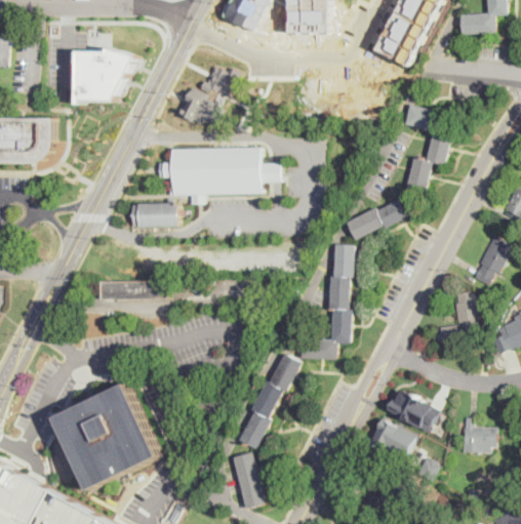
[(403,0),(444,0),(410,65),(378,47),(403,0)]
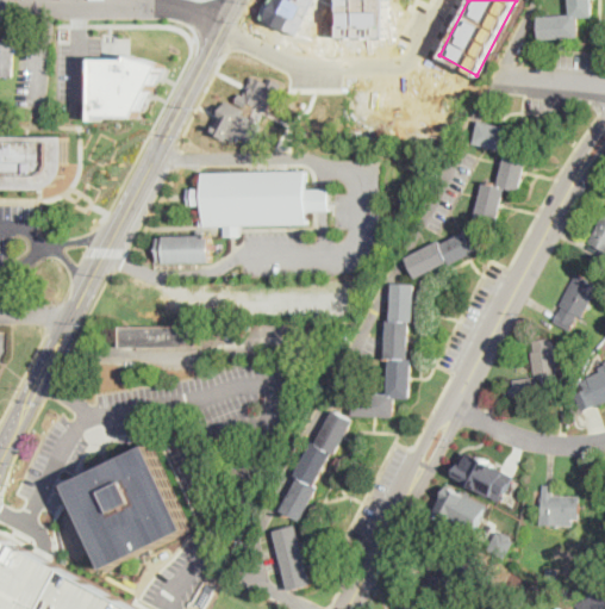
[(537,42),(536,19),(568,17),(567,0),(590,0),(591,18),(575,19),(578,38),(537,42)]
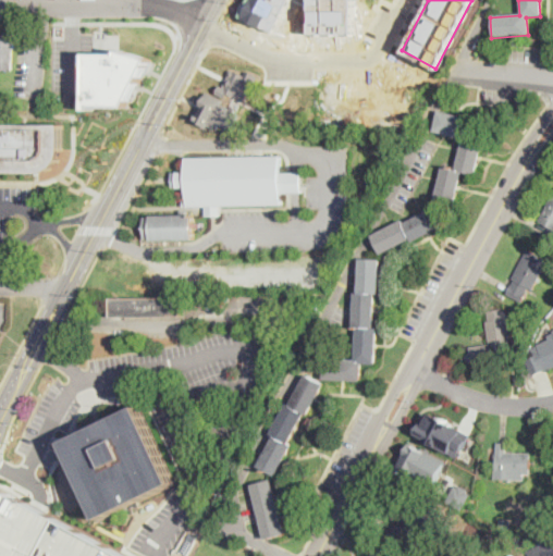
[(0,38),(10,39),(9,72),(0,71),(0,38)]
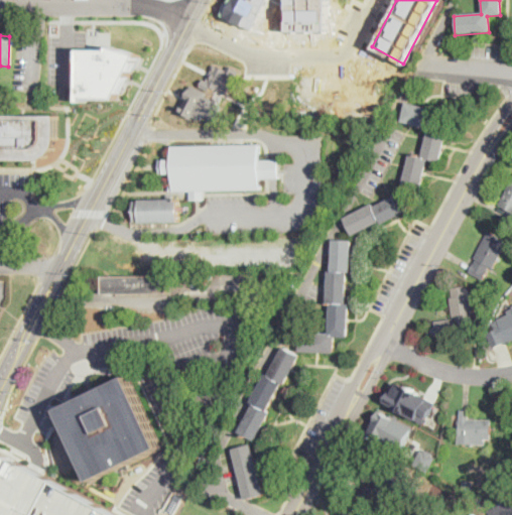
[(80,49),(110,50),(111,46),(139,55),(117,99),(86,98),(86,103),(79,103),(80,49)]
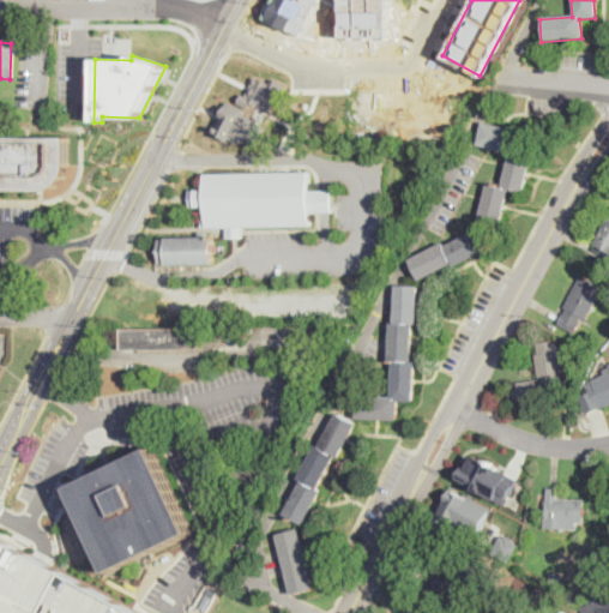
[(252,77),(242,96),(239,94),(234,103),(245,108),(248,103),(266,113),(281,85),(267,78),(265,83),(252,77)]
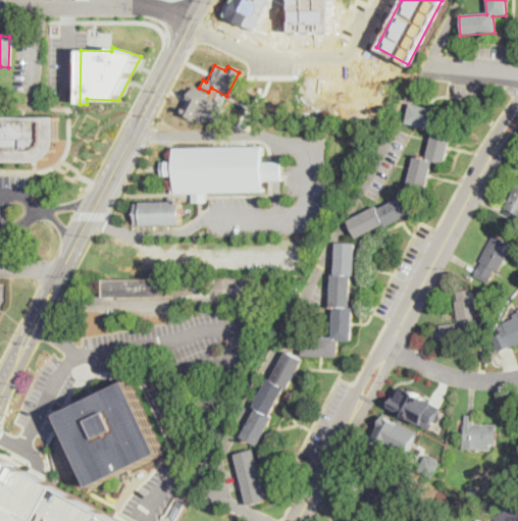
[(190,87),(177,114),(190,120),(192,117),(200,121),(203,116),(213,121),(220,106),(210,102),(211,100),(203,97),(204,93),(190,87)]
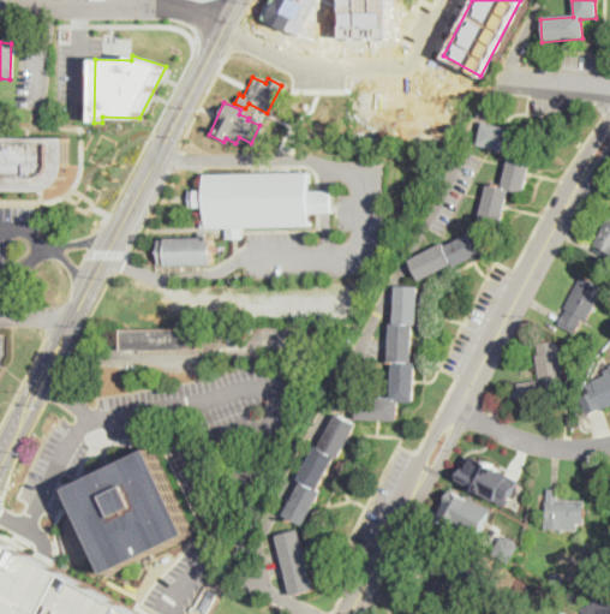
[(522,194),(507,190),(498,226),(477,221),(485,184),(501,188),(509,153),(476,145),(480,123),(521,132),(516,151),(531,155),(522,194)]
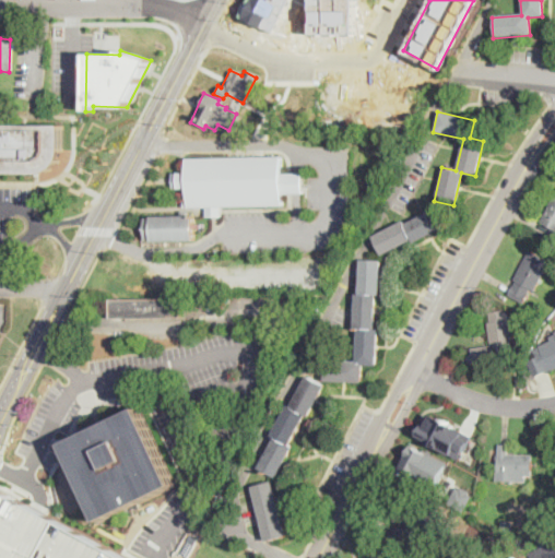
[(0,125),(60,126),(59,153),(52,167),(45,171),(0,171),(0,125)]
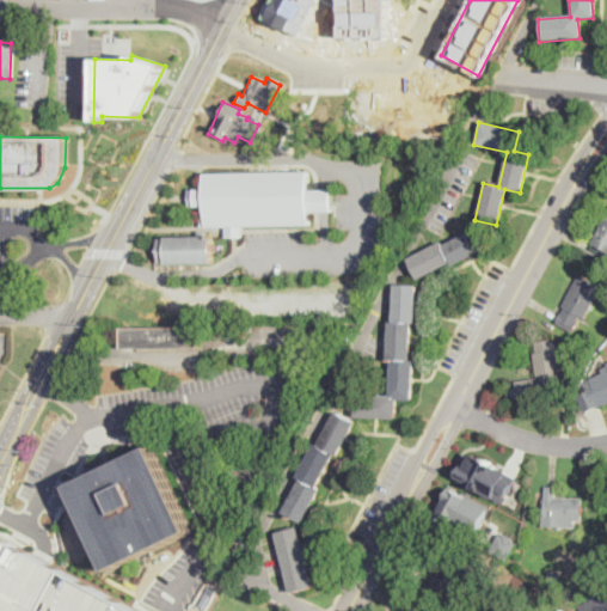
[(204,173),(204,189),(189,189),(189,201),(197,201),(198,225),(221,224),(221,237),(241,237),(240,226),(308,225),(308,209),(330,209),(329,189),(304,189),(304,171),(204,173)]
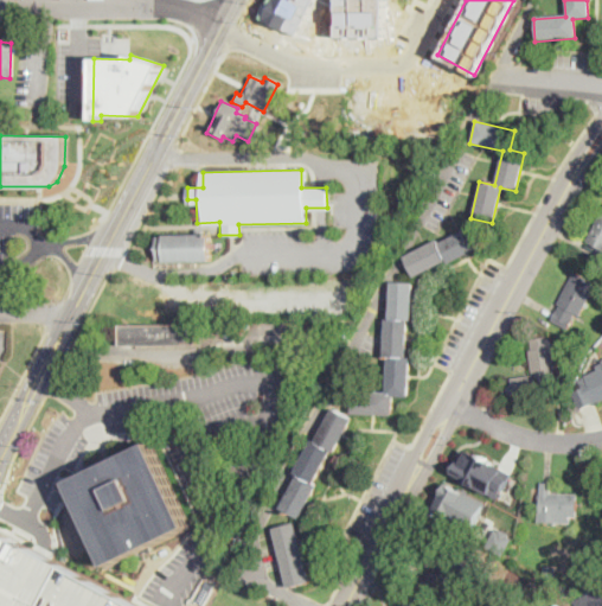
[(601,265),(591,259),(596,249),(584,242),(601,206),(601,265)]
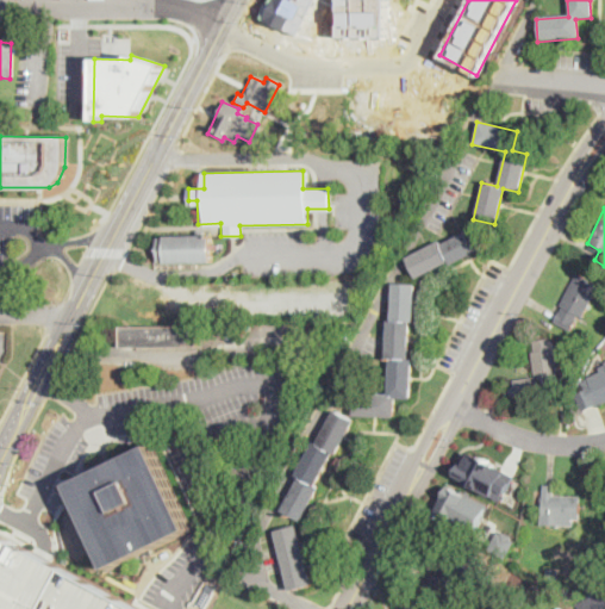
[(473,228),(484,248),(449,266),(448,262),(415,280),(404,259),(437,242),(440,246),(473,228)]
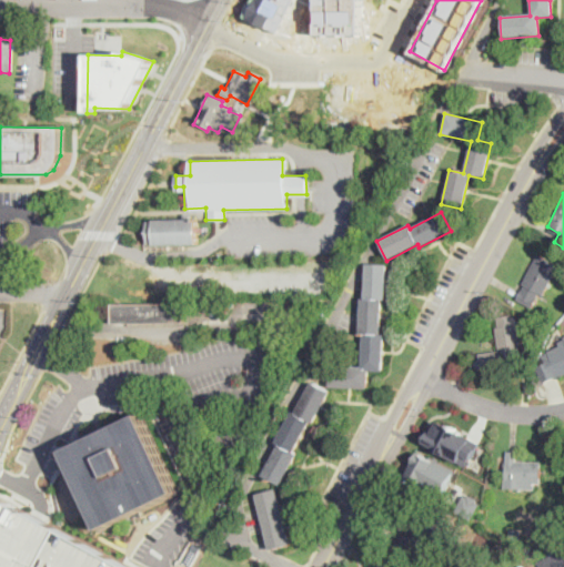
[(194,245),(145,244),(145,220),(194,220),(194,245)]
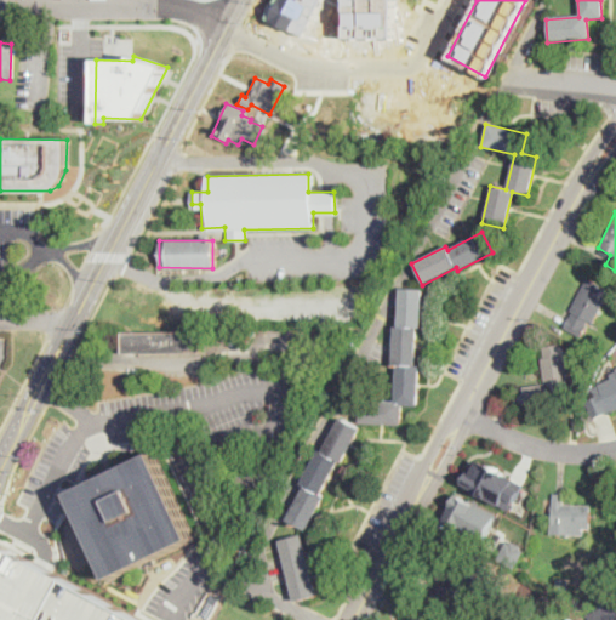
[(608,290),(591,324),(586,322),(579,337),(562,329),(570,313),(568,312),(585,279),(608,290)]
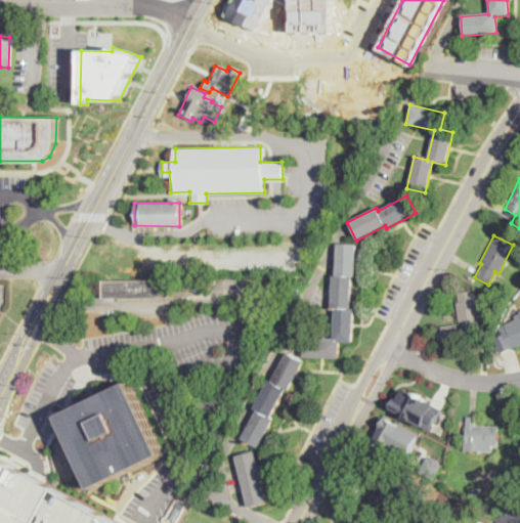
[(355,245),(353,277),(351,277),(349,309),(352,309),(351,344),(338,343),(338,359),(302,358),(303,339),(333,340),(334,308),(330,308),(331,275),(336,276),(337,244),(355,245)]
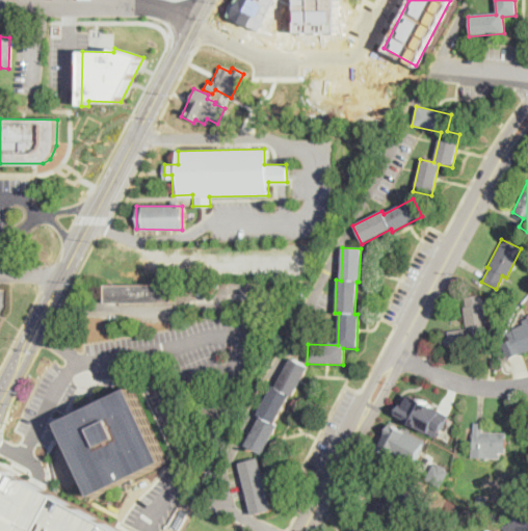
[(168,302),(101,303),(101,285),(168,285),(168,302)]
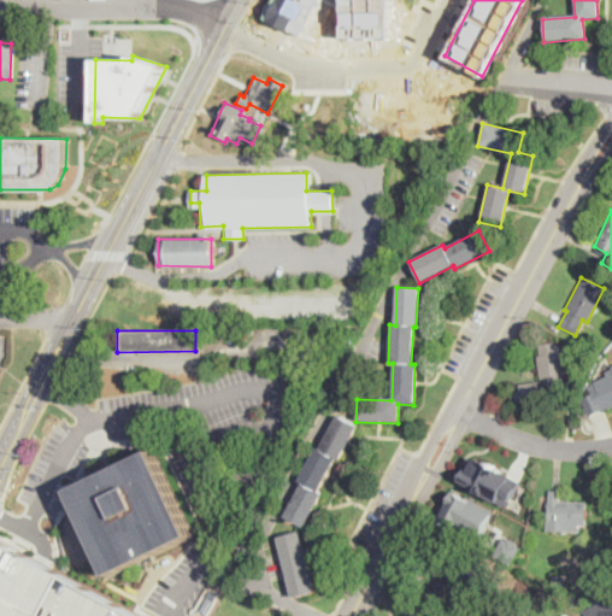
[(527,403),(524,386),(539,383),(535,357),(559,353),(565,394),(543,397),(543,400),(527,403)]
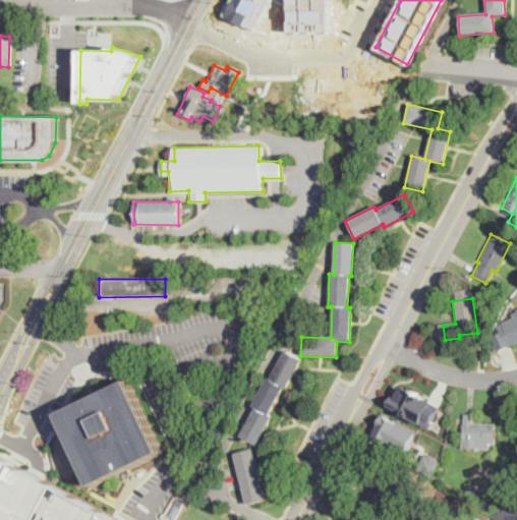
[(516,341),(495,351),(489,337),(497,333),(494,326),(500,323),(500,322),(511,318),(509,313),(515,310),(514,308),(516,306),(516,341)]
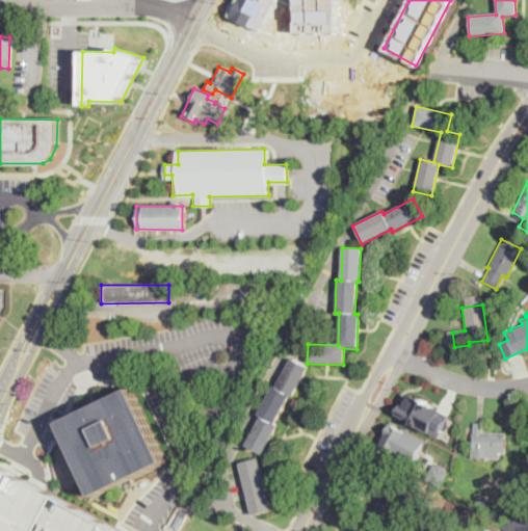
[(291,397),(288,396),(273,424),(276,426),(261,455),(243,446),(259,417),(255,415),(270,386),(273,387),(288,359),(307,368),(291,397)]
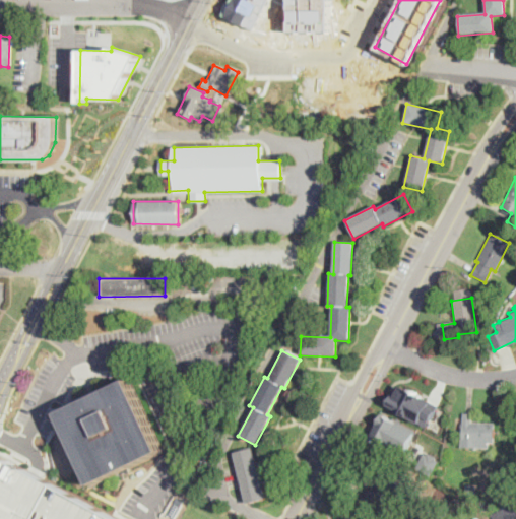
[(92,485),(59,416),(58,414),(61,412),(85,401),(93,397),(99,395),(128,381),(162,452),(124,470),(121,471),(92,485)]
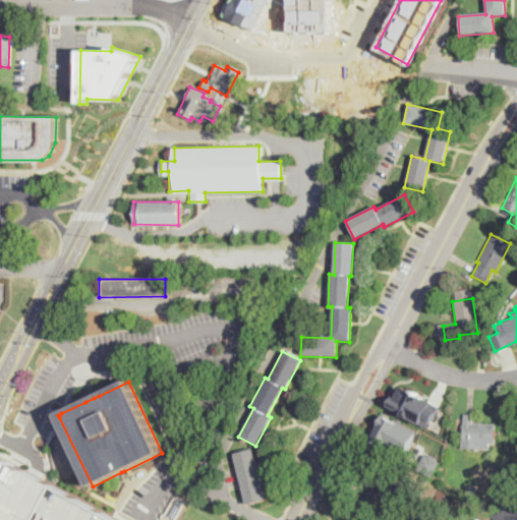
[(396,385),(383,405),(425,429),(437,406),(396,385)]
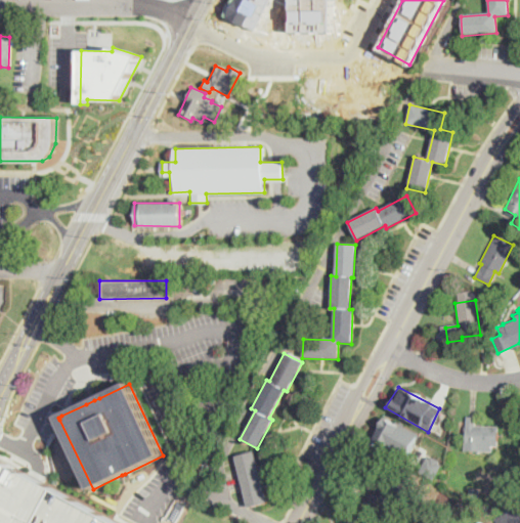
[(382,417),(373,438),(405,455),(417,435),(382,417)]
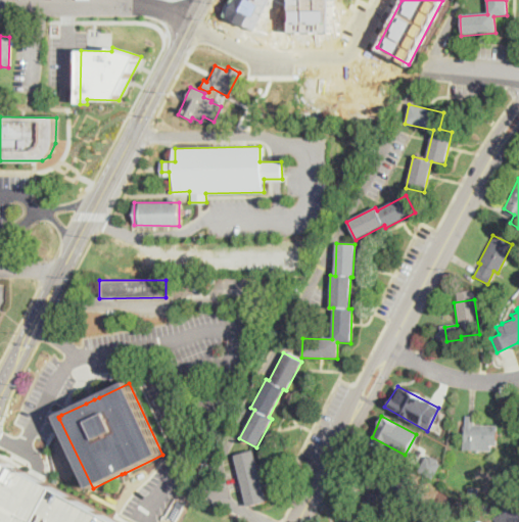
[(472,417),(472,426),(494,427),(494,446),(480,445),(479,451),(461,451),(461,435),(455,434),(455,421),(463,421),(464,417),(472,417)]
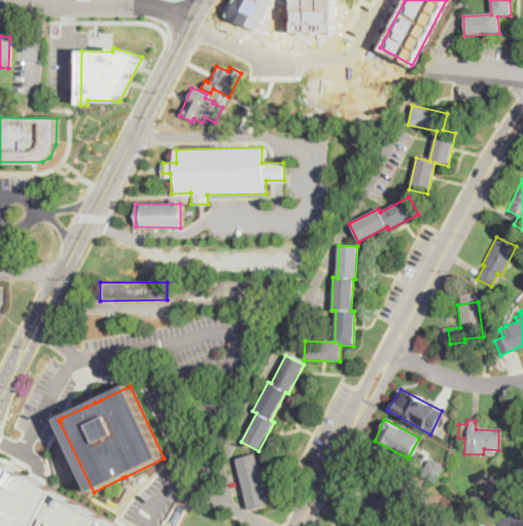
[(268,505),(248,511),(235,459),(254,454),(268,505)]
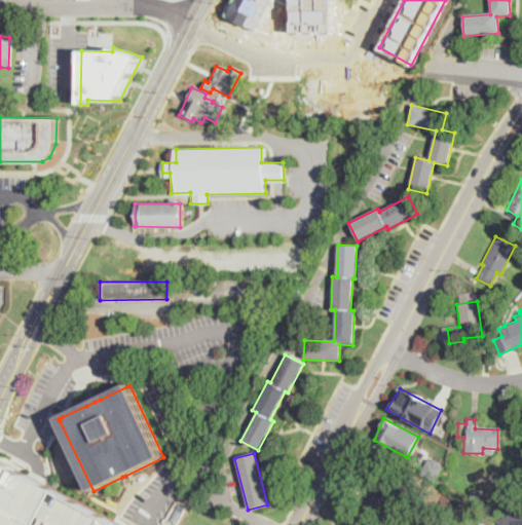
[(424,456),(418,474),(434,481),(442,464),(424,456)]
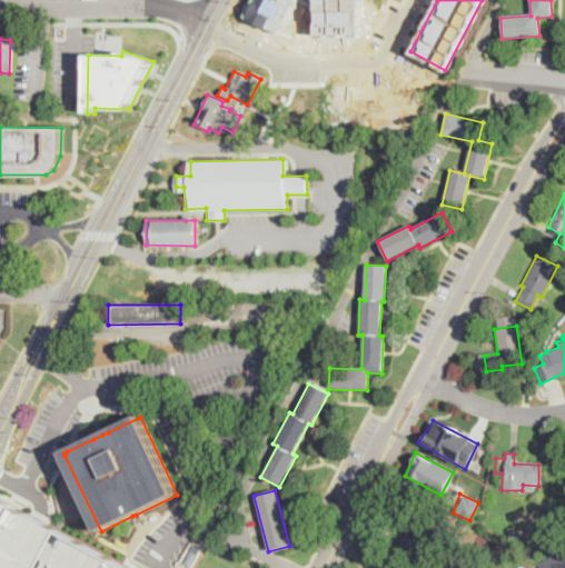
[(0,540),(18,507),(0,497),(0,540)]
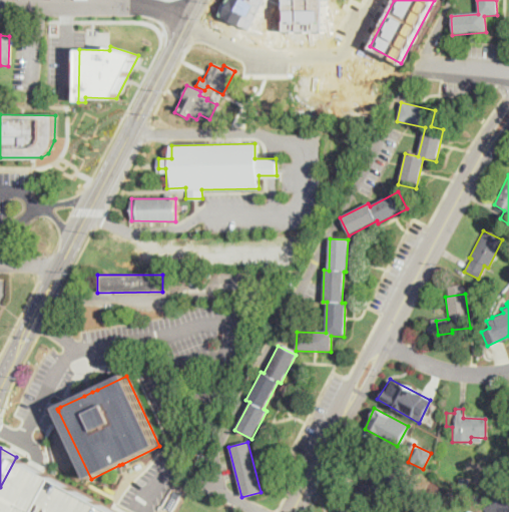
[(16,457),(0,487),(0,511),(117,511),(33,467),(18,459),(16,457)]
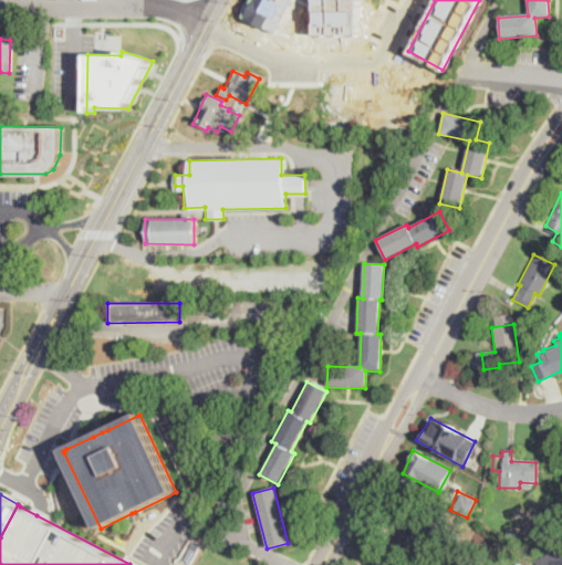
[(420,550),(412,545),(408,553),(391,543),(395,535),(399,537),(404,530),(392,523),(398,510),(432,529),(420,550)]
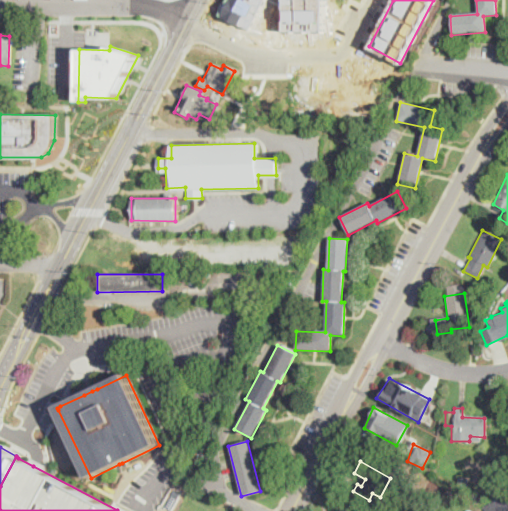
[(401,468),(398,475),(391,471),(394,465),(401,468)]
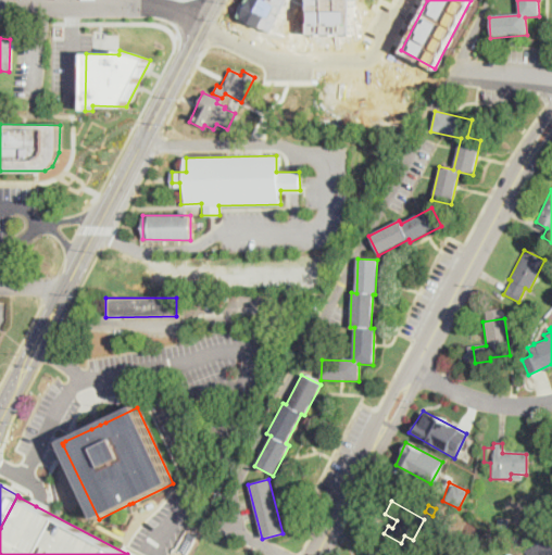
[(507,520),(506,532),(496,531),(497,519),(507,520)]
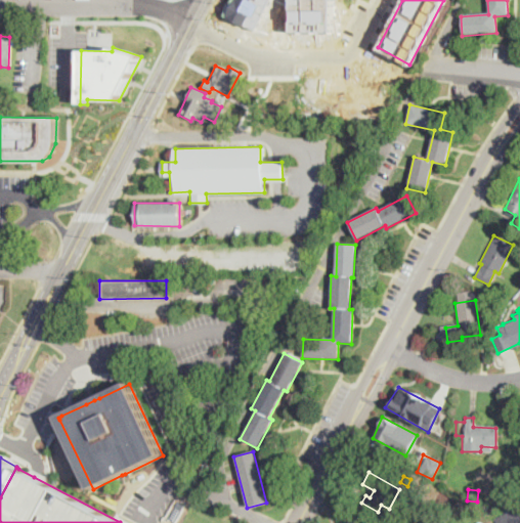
[(493,522),(492,519),(515,509),(517,514),(519,512),(519,522),(493,522)]
